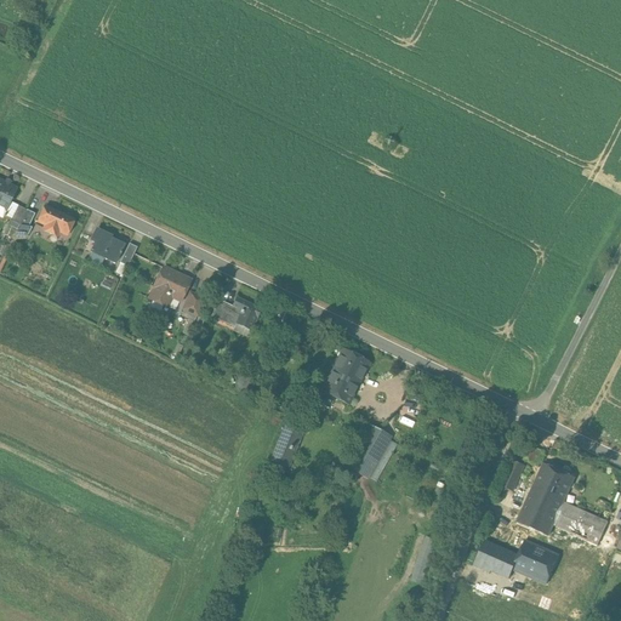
[(17,189),(0,181),(0,217),(3,220),(3,218),(10,222),(18,206),(11,203),(17,189)]
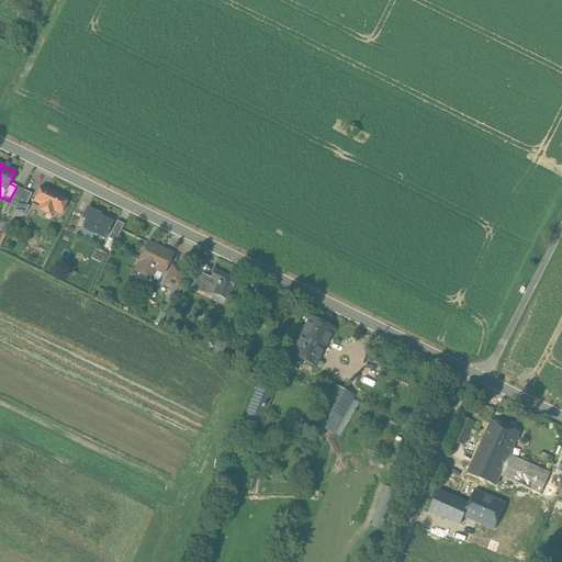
[(17,187),(9,201),(18,204),(24,191),(17,187)]
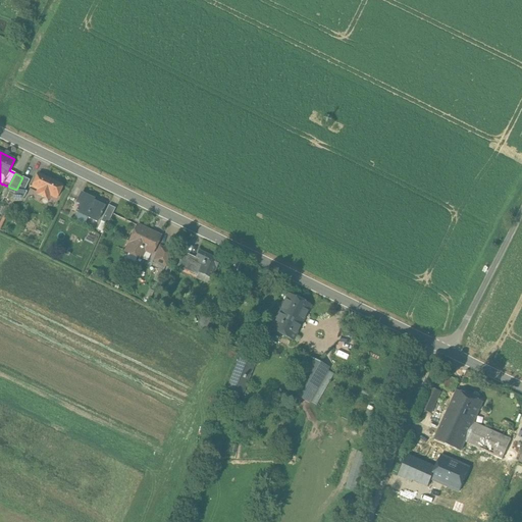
[(62,187),(38,174),(32,187),(39,190),(37,195),(47,200),(50,195),(56,198),(62,187)]
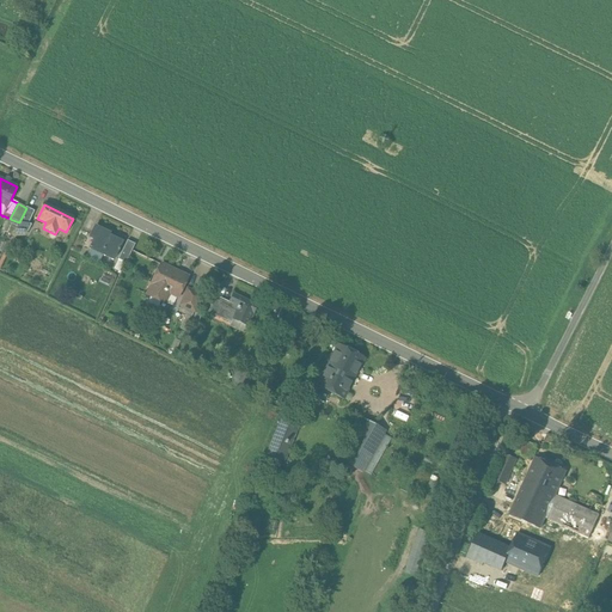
[(19,222),(17,227),(28,232),(31,225),(29,224),(35,212),(26,208),(19,222)]
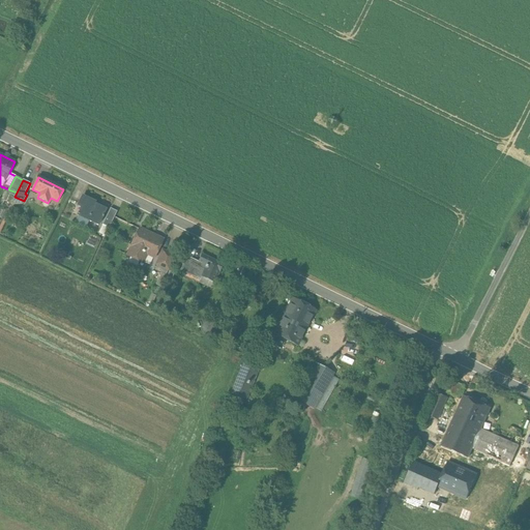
[(94,203),(82,197),(78,206),(82,207),(78,215),(98,226),(106,211),(93,205),(94,203)]
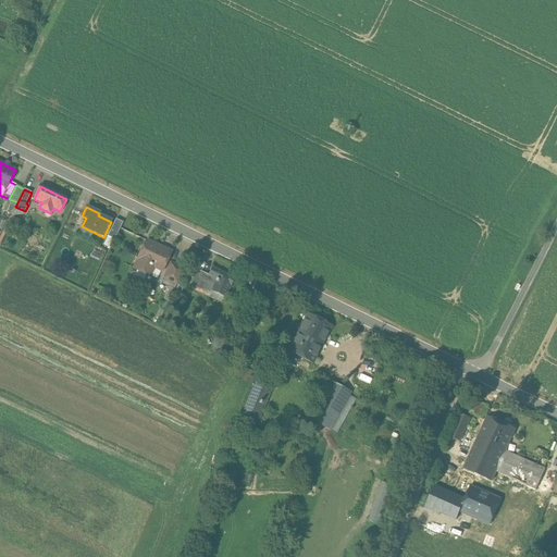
[(115,219),(108,236),(114,240),(123,223),(115,219)]
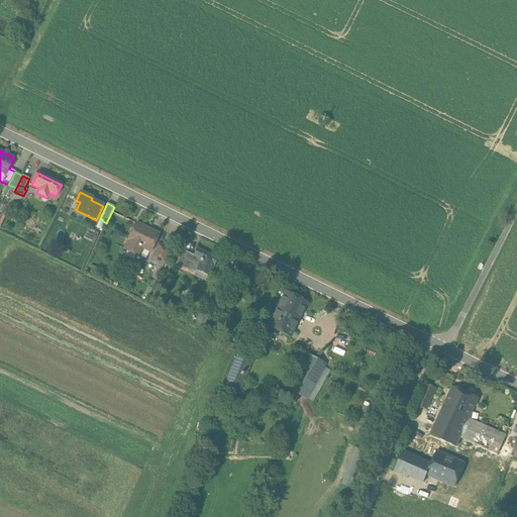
[(159,236),(134,225),(126,241),(128,242),(124,251),(134,256),(138,248),(140,249),(140,247),(150,252),(159,236)]
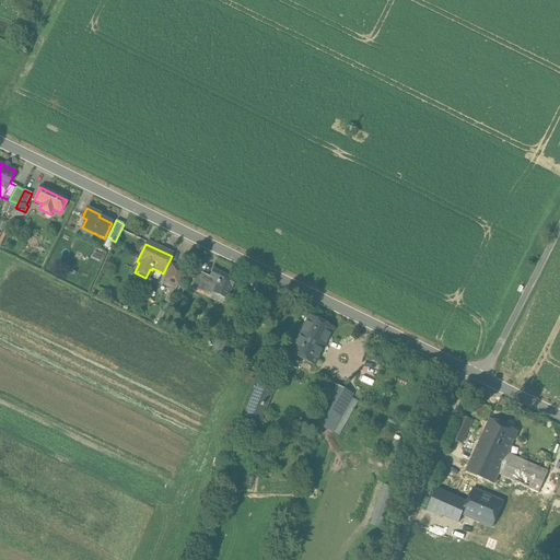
[(184,271),(171,266),(164,280),(178,286),(184,271)]
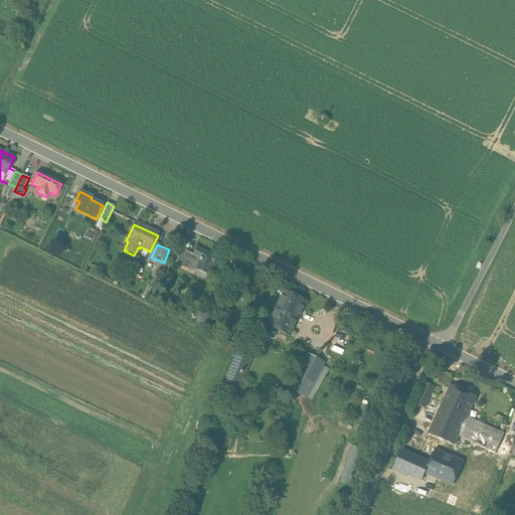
[(216,255),(196,246),(192,255),(188,253),(183,266),(193,271),(195,268),(208,273),(216,255)]
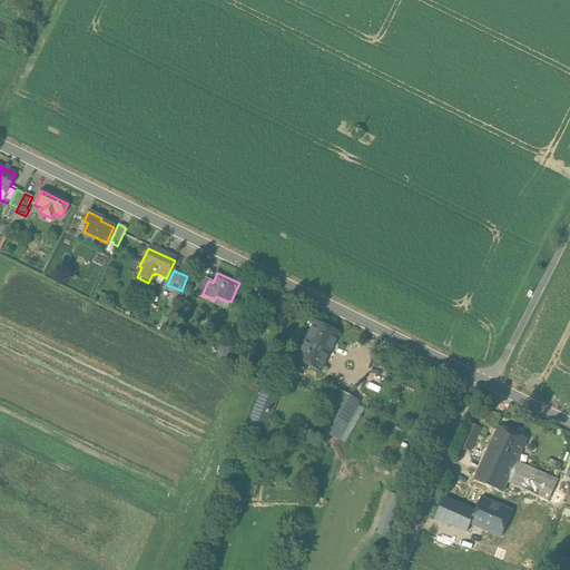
[(202,277),(195,291),(203,294),(208,281),(202,277)]
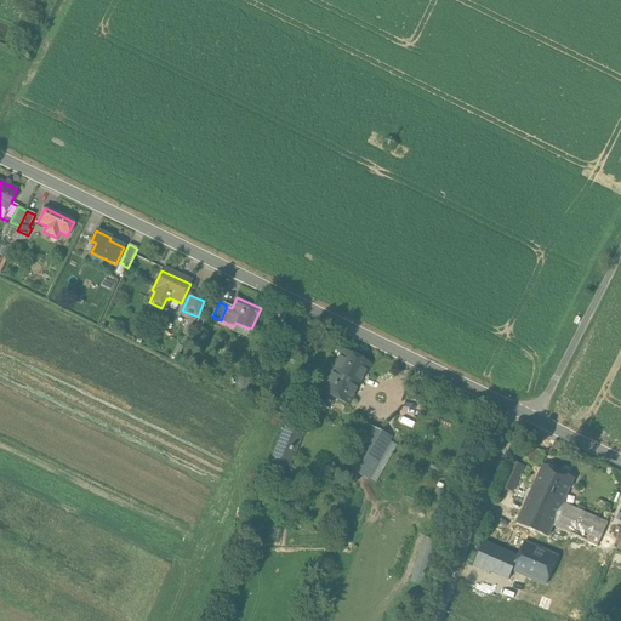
[(370,364),(342,349),(320,392),(349,406),(370,364)]
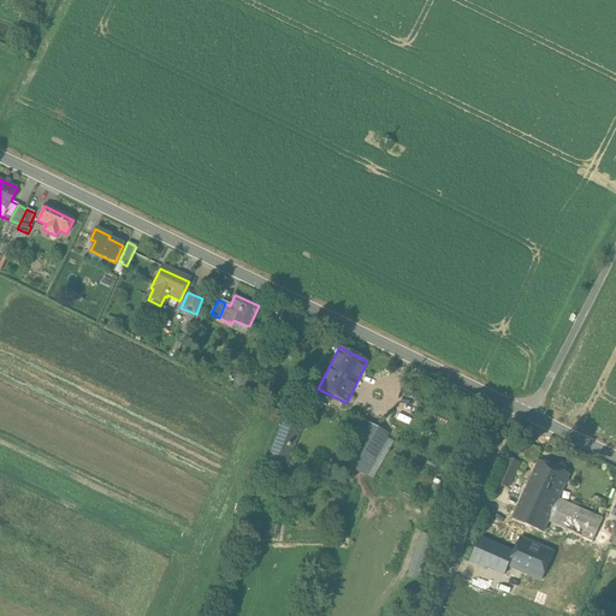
[(303,422),(285,415),(267,460),(273,462),(272,466),(277,468),(278,465),(285,467),(303,422)]
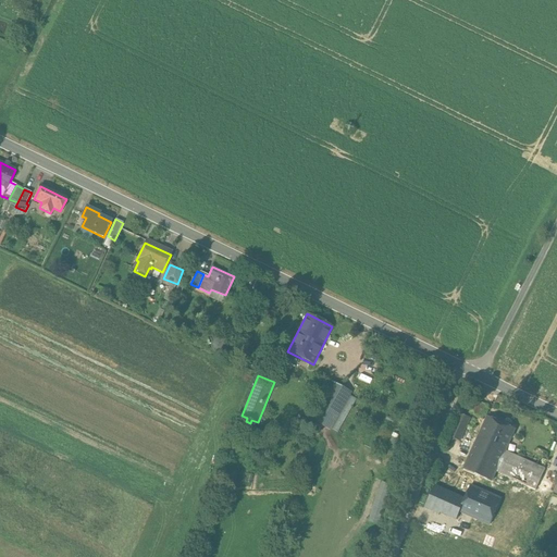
[(332,382),(310,420),(330,430),(351,393),(332,382)]
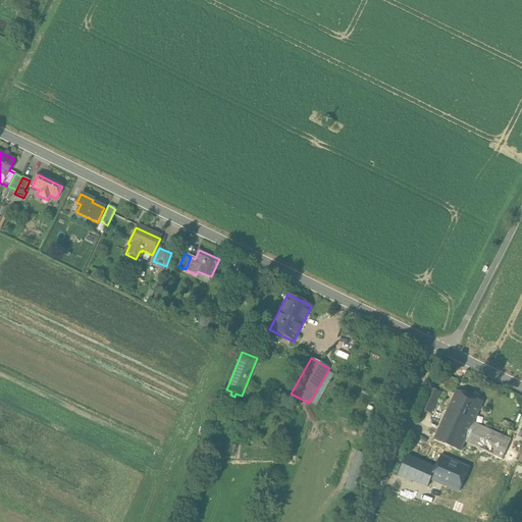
[(458,380),(445,374),(439,386),(452,392),(458,380)]
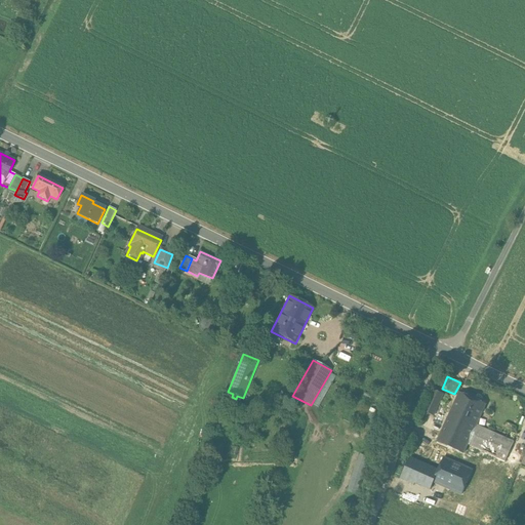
[(433,390),(422,411),(432,415),(442,394),(433,390)]
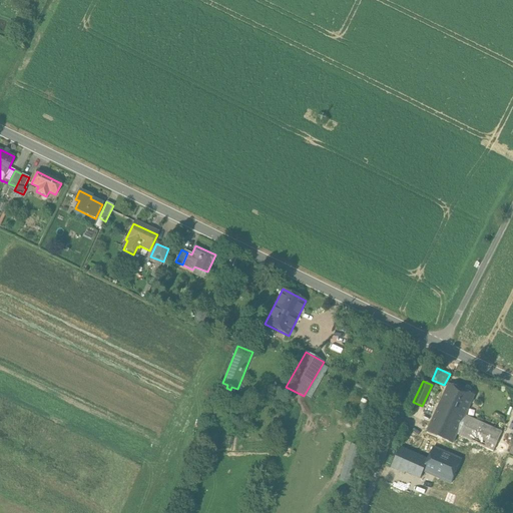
[(473,395),(448,384),(439,405),(463,416),(464,415),(473,395)]
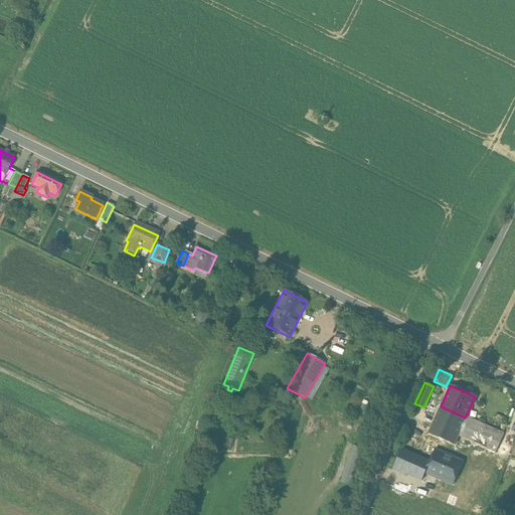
[(465,417),(441,406),(431,427),(426,426),(424,432),(454,445),(465,417)]
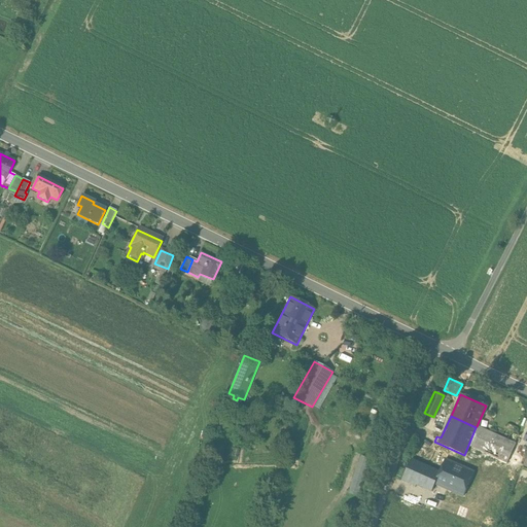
[(515,444),(477,426),(476,427),(464,455),(502,471),(515,444)]
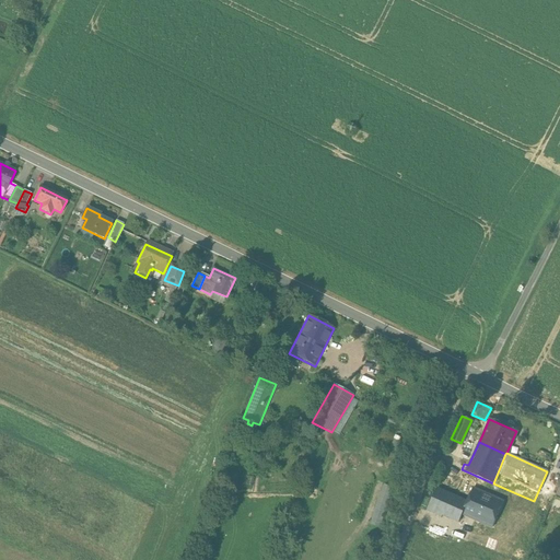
[(436,489),(427,512),(440,517),(441,515),(450,494),(436,489)]
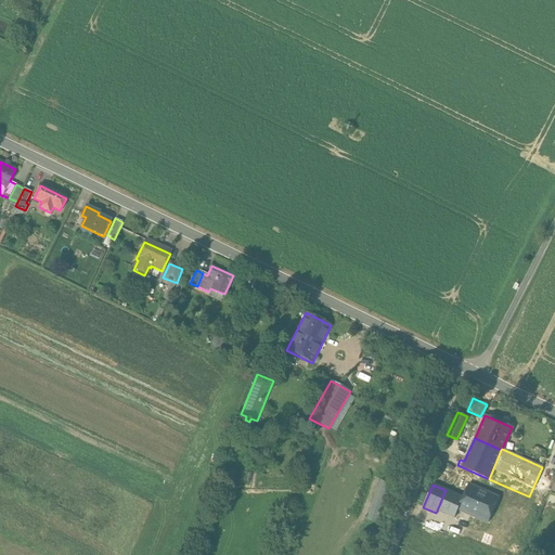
[(498,498),(467,485),(462,498),(457,508),(487,521),(492,511),(498,498)]
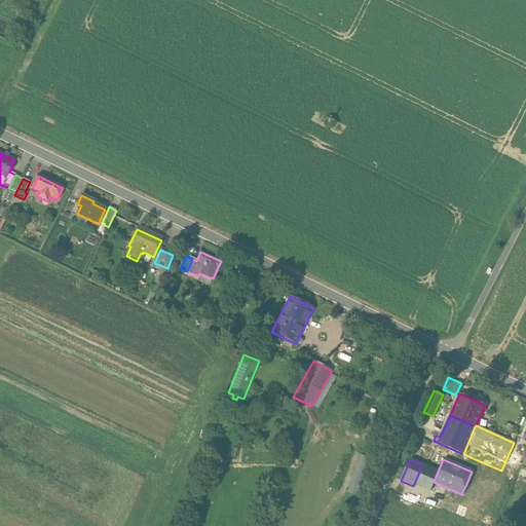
[(438,472),(422,464),(414,484),(429,490),(434,482),(438,472)]
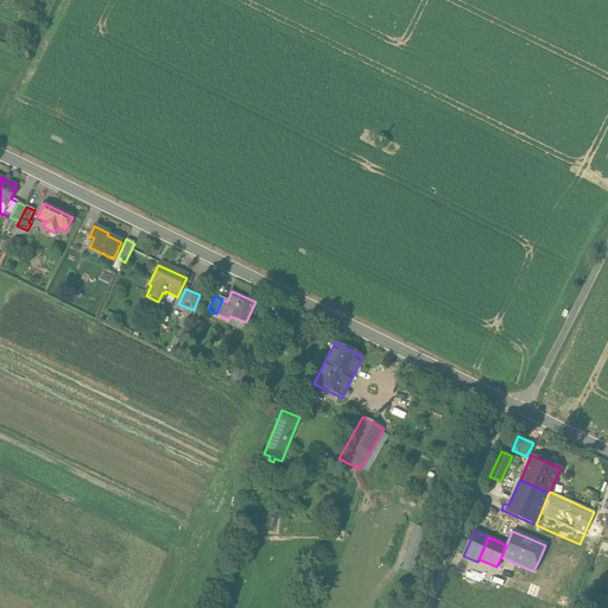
[(545,545),(539,559),(545,562),(552,548),(545,545)]
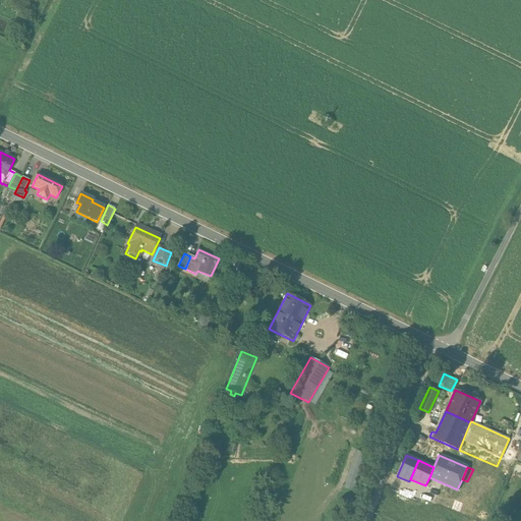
[(457,489),(429,477),(425,485),(454,499),(457,491),(457,489)]
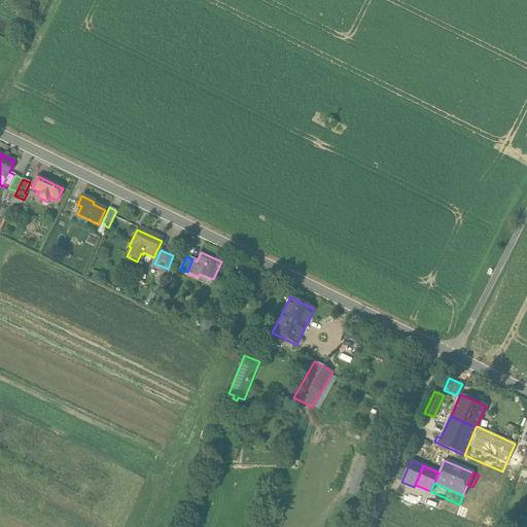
[(472,487),(467,485),(462,495),(462,497),(467,500),(472,487)]
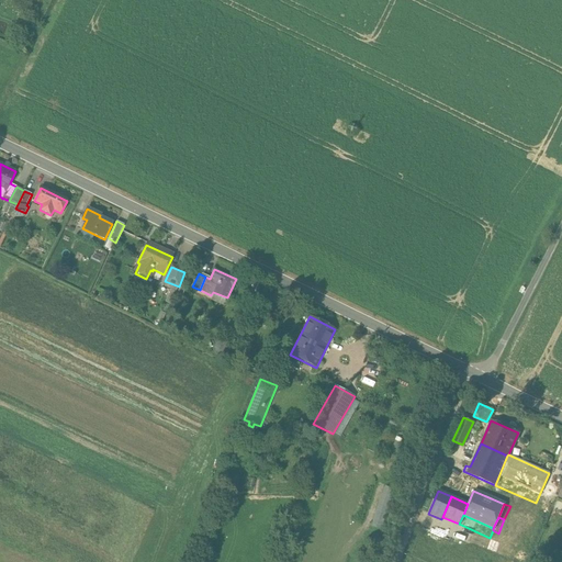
[(292,535),(283,530),(277,542),(285,547),(292,535)]
